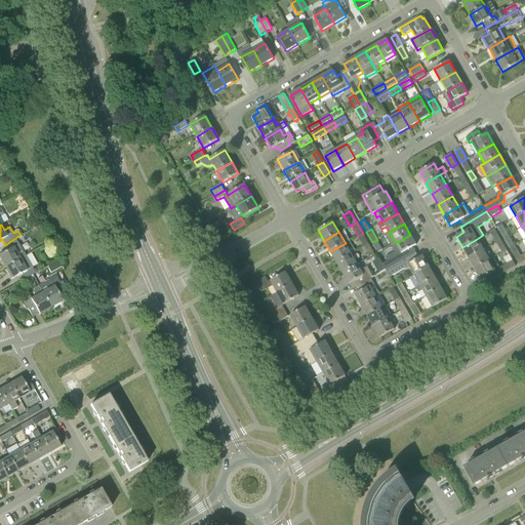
[(364,246),(368,244),(363,234),(358,236),(364,246)]
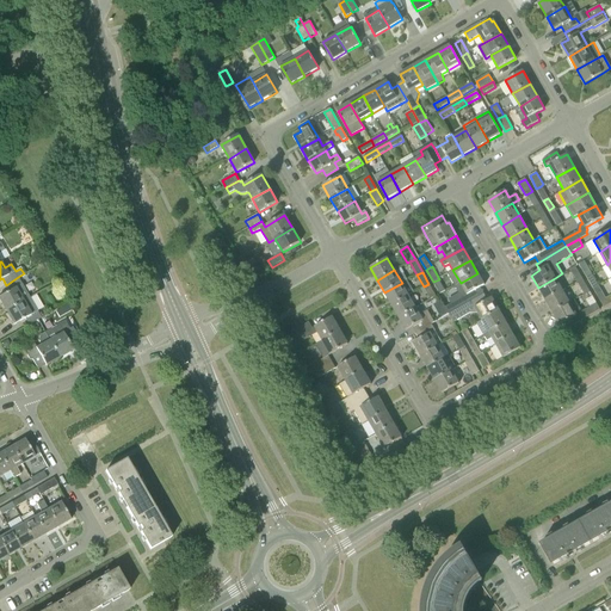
[(461,283),(468,295),(481,288),(485,285),(477,273),(461,283)]
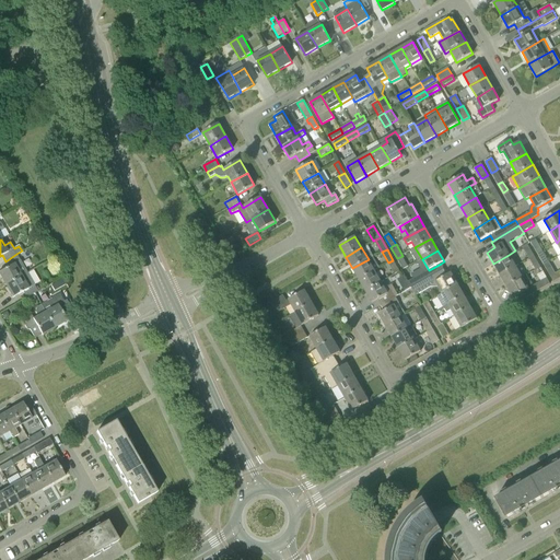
[(0,275),(6,286),(22,276),(27,272),(16,254),(6,261),(9,267),(0,271),(0,275)]
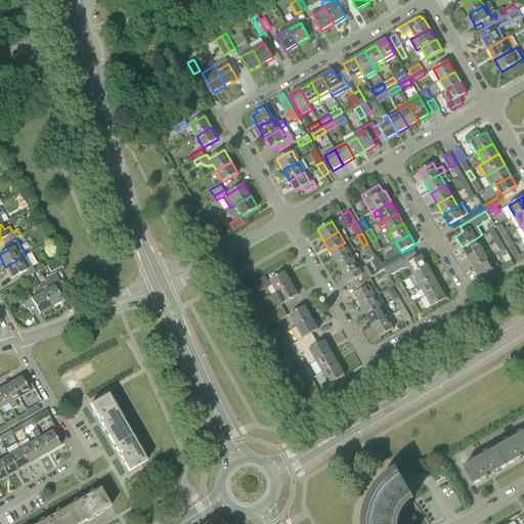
[(468,258),(482,249),(476,238),(462,247),(468,258)]
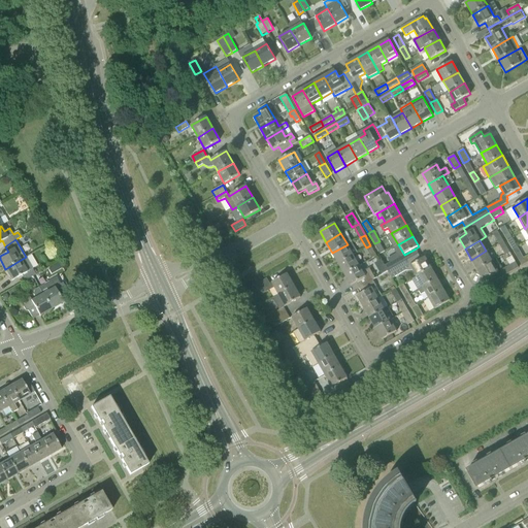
[(381,254),(385,252),(380,241),(374,243),(381,254)]
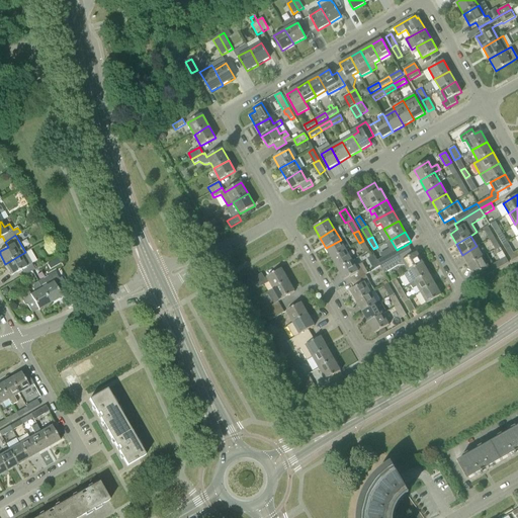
[(332,259),(346,251),(351,248),(345,238),(341,240),(326,248),(332,259)]
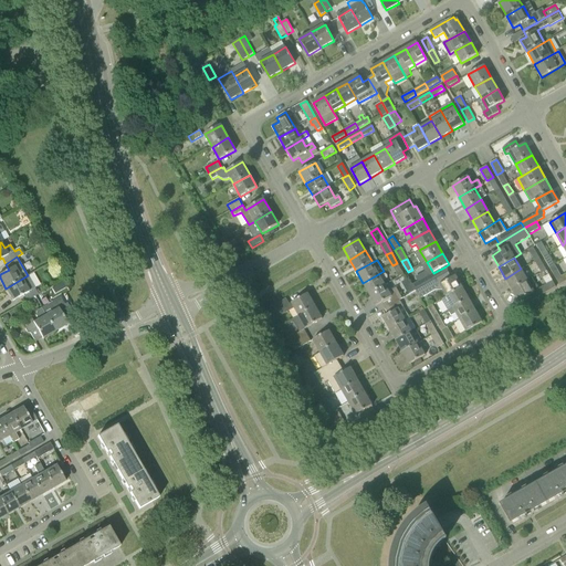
[(399,278),(404,274),(397,263),(392,265),(399,278)]
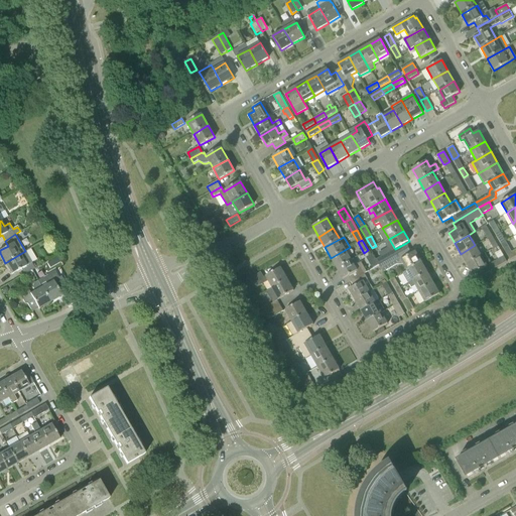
[(379,265),(389,259),(409,248),(406,243),(395,249),(386,254),(376,260),(379,265)]
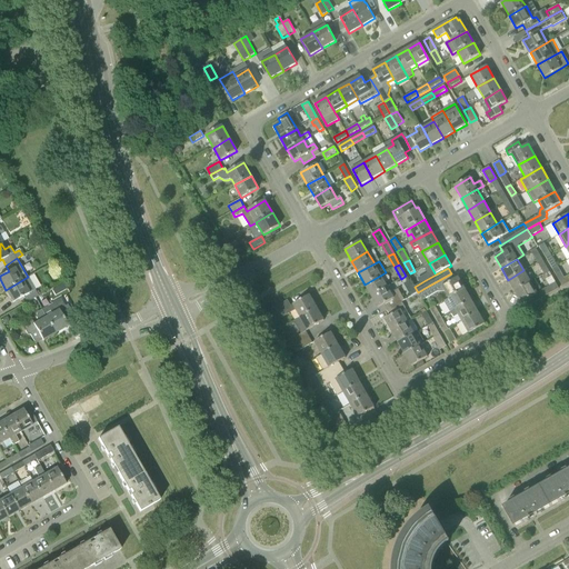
[(515,291),(530,282),(523,270),(508,280),(515,291)]
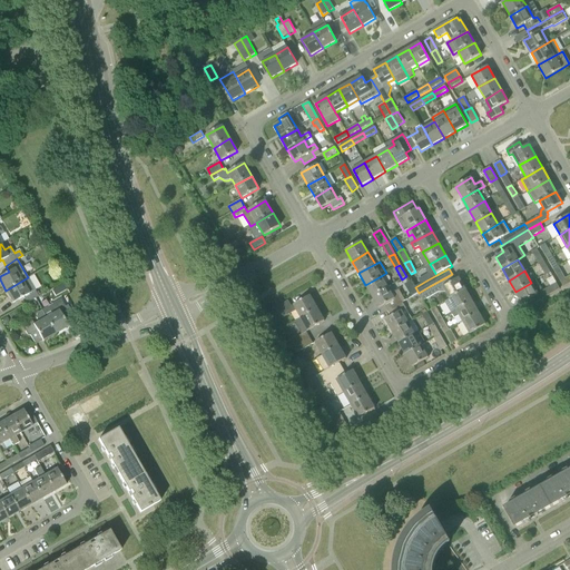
[(450,298),(465,290),(459,277),(455,279),(452,274),(430,286),(419,293),(423,301),(438,293),(445,292),(450,298)]
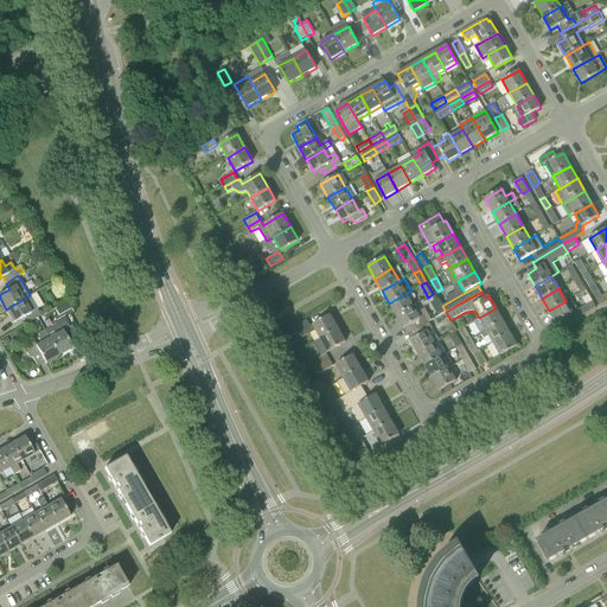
[(396,315),(414,306),(406,294),(389,304),(396,315)]
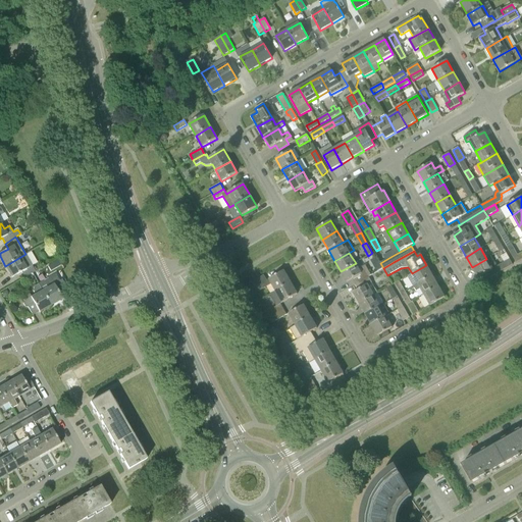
[(478,278),(493,269),(490,265),(494,263),(490,256),(486,259),(472,267),(478,278)]
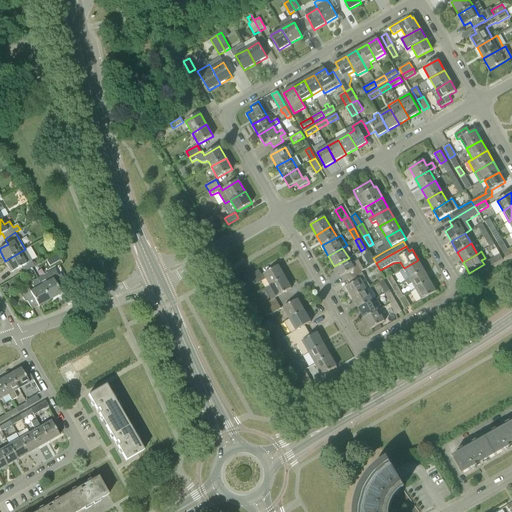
[(25,272),(35,266),(31,260),(26,263),(20,252),(5,261),(12,272),(22,267),(25,272)]
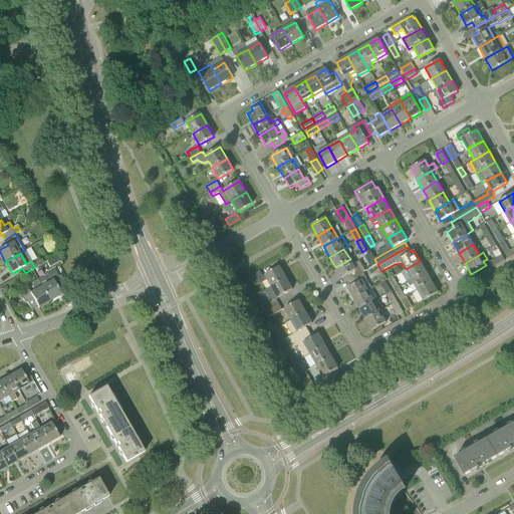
[(502,255),(497,258),(490,262),(490,263),(493,267),(505,260),(502,255)]
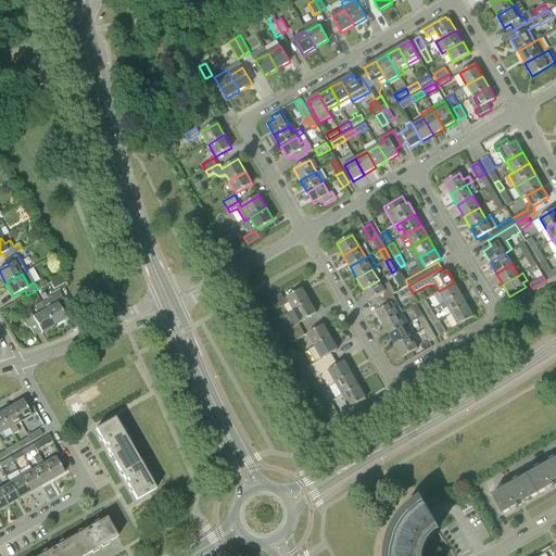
[(379,303),(393,295),(395,293),(389,282),(382,287),(379,280),(363,289),(369,301),(376,298),(379,303)]
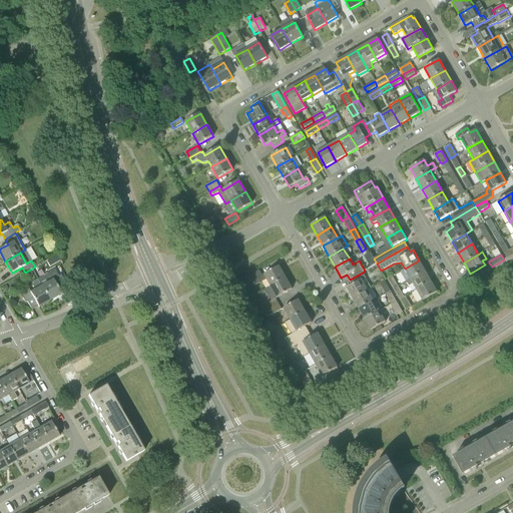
[(407,282),(425,271),(419,261),(405,269),(405,270),(402,272),(407,282)]
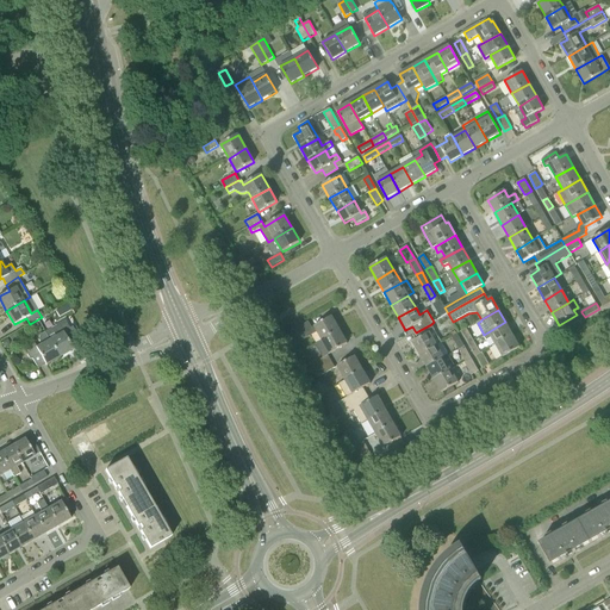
[(332,317),(312,328),(300,335),(303,341),(317,332),(322,341),(340,330),(332,317)]
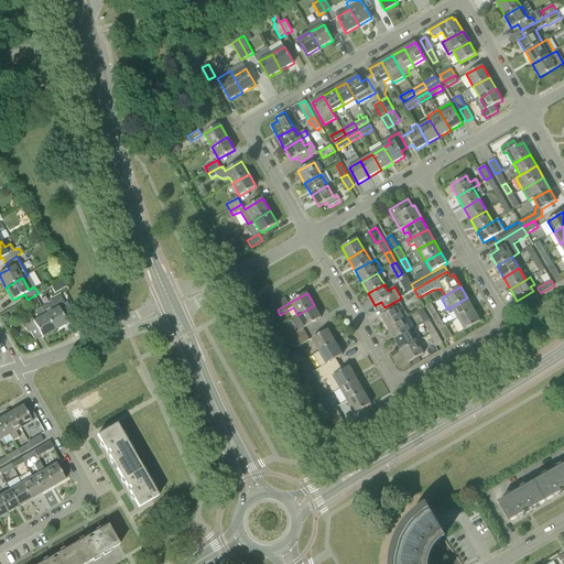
[(42,307),(55,331),(68,323),(62,313),(68,310),(61,296),(42,307)]
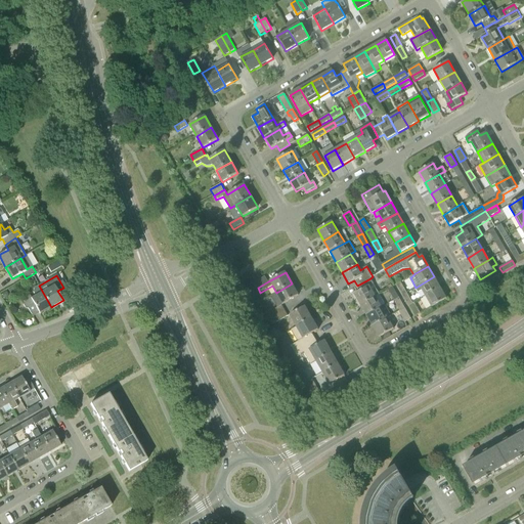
[(255,282),(258,288),(268,281),(265,276),(255,282)]
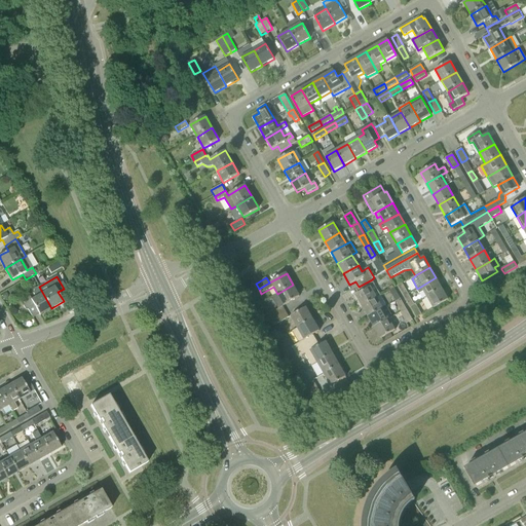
[(427,297),(442,289),(436,277),(417,289),(420,294),(424,292),(427,297)]
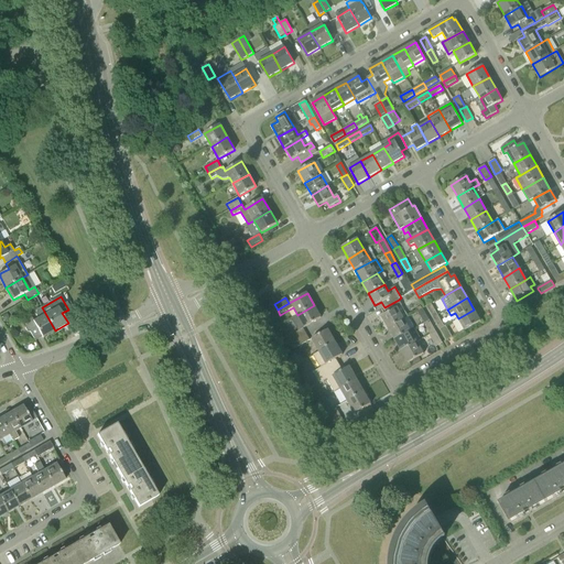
[(388,328),(404,320),(409,317),(399,300),(384,307),(388,313),(381,316),(388,328)]
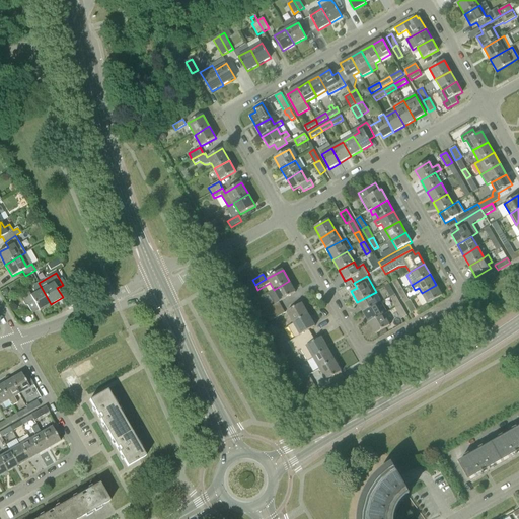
[(274,290),(281,301),(296,293),(289,281),(274,290)]
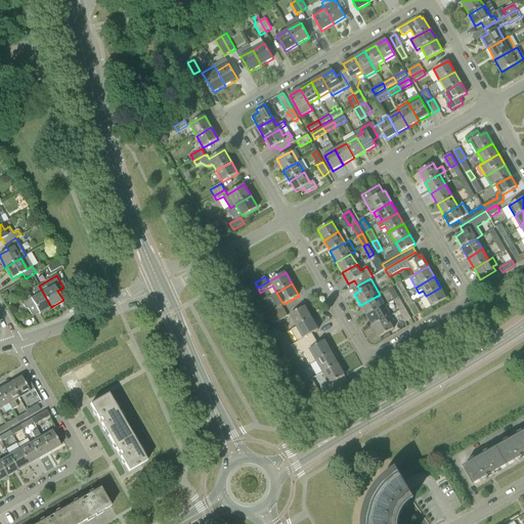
[(40,313),(51,307),(39,286),(35,288),(34,292),(36,296),(32,299),(29,293),(22,297),(25,302),(24,304),(26,308),(29,309),(33,317),(34,316),(32,312),(36,310),(37,308),(40,313)]
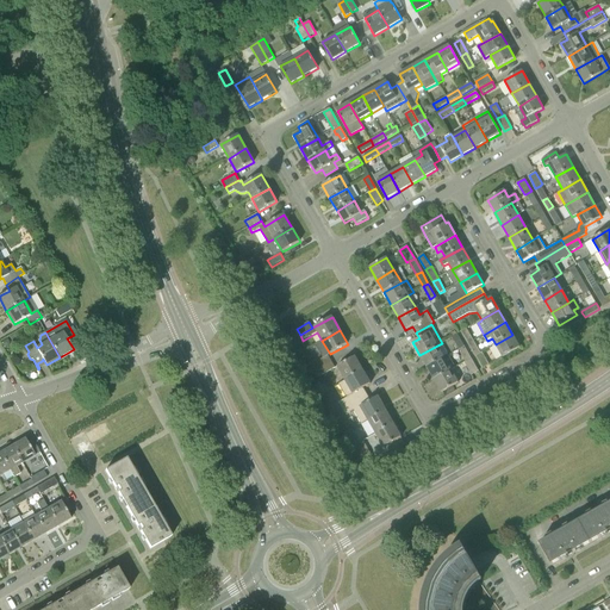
[(496,344),(503,358),(520,348),(512,335),(496,344)]
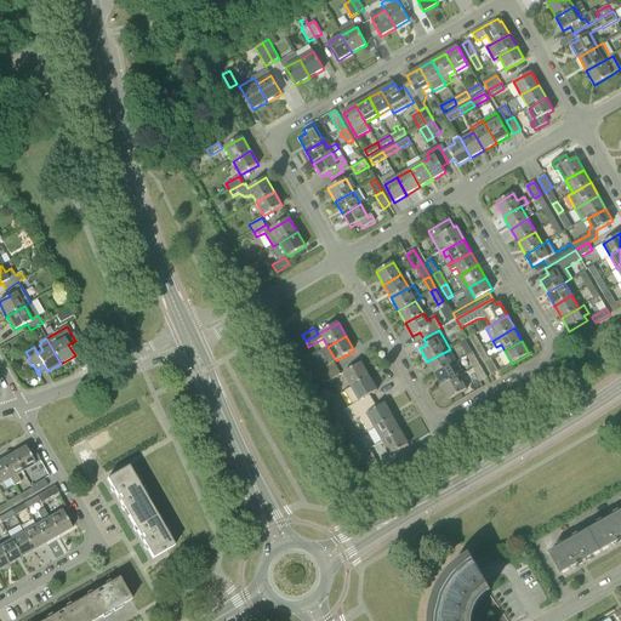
[(434,374),(453,364),(445,352),(427,362),(434,374)]
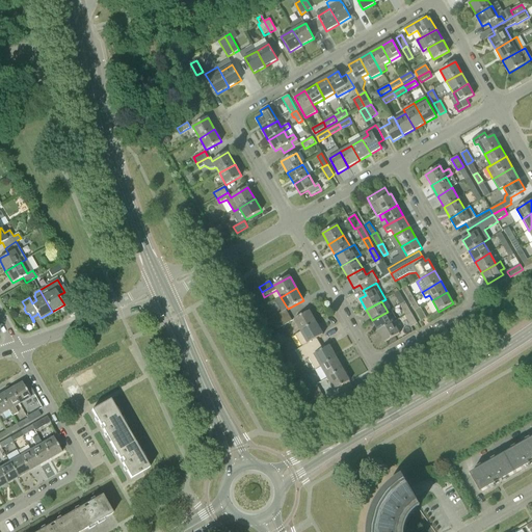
[(421,321),(427,318),(421,308),(419,308),(415,311),(421,321)]
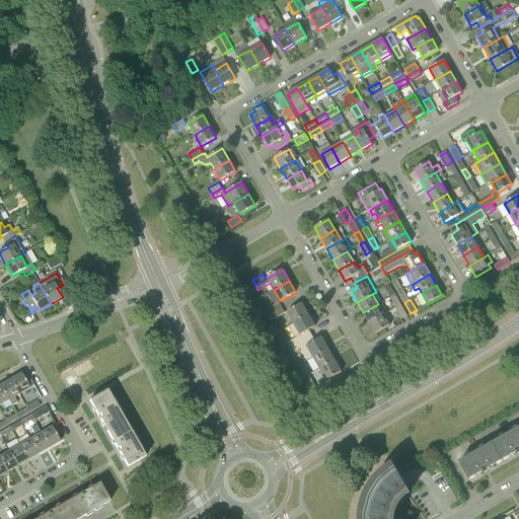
[(269,308),(272,314),(283,308),(279,302),(269,308)]
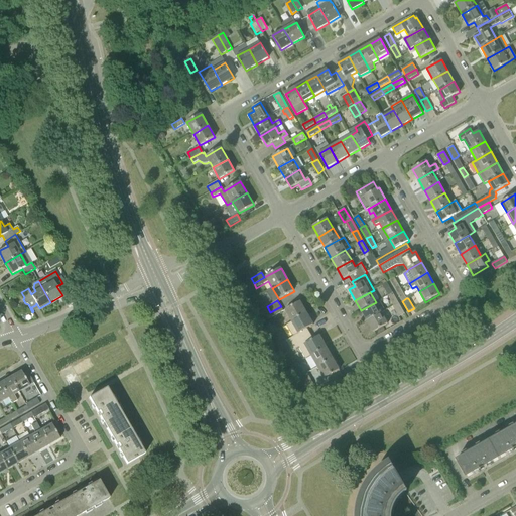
[(367,321),(382,313),(382,312),(385,310),(379,300),(376,302),(361,310),(367,321)]
